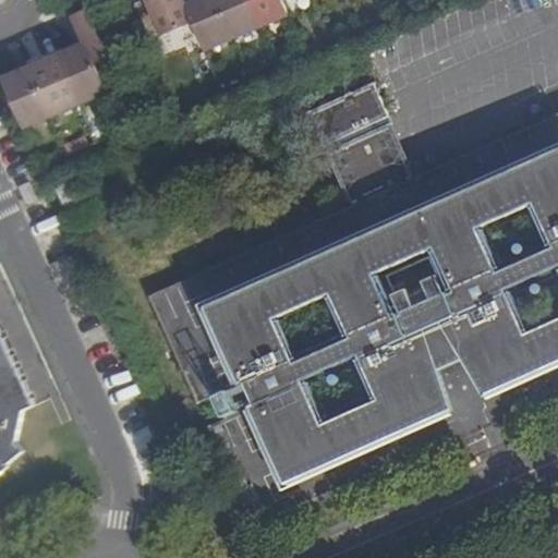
[(183,0),(148,0),(166,38),(194,25),(186,7),(183,0)]
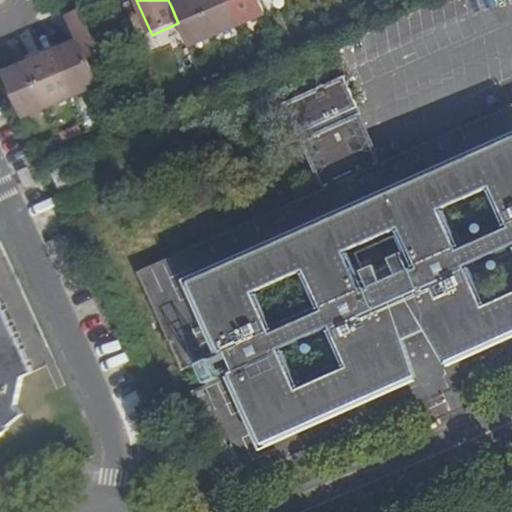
[(178,23),(189,47),(215,36),(199,0),(183,0),(184,1),(171,6),(178,23)]
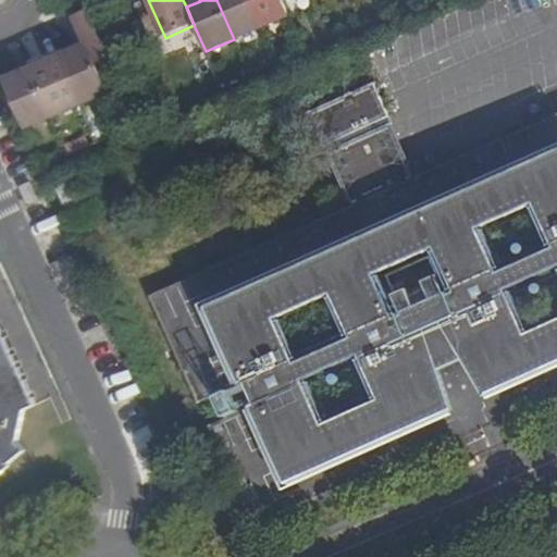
[(217,0),(234,39),(261,27),(248,0),(217,0)]
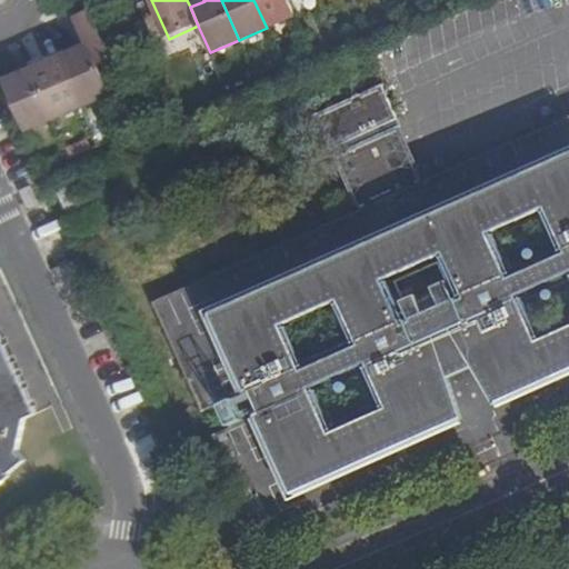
[(253,0),(267,28),(296,16),(290,1),(289,0),(253,0)]
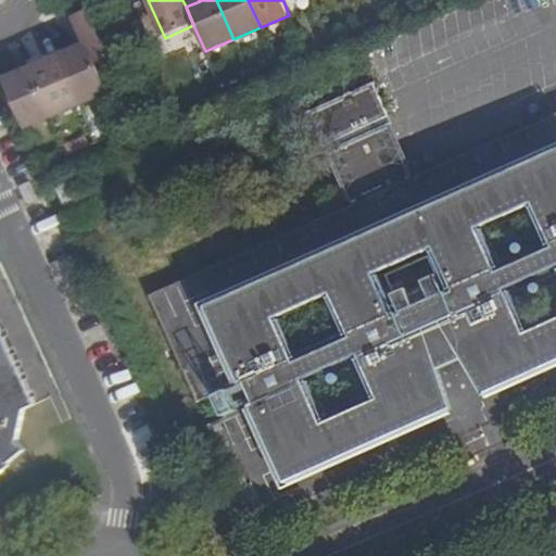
[(84,38),(96,65),(124,53),(104,4),(75,16),(84,38)]
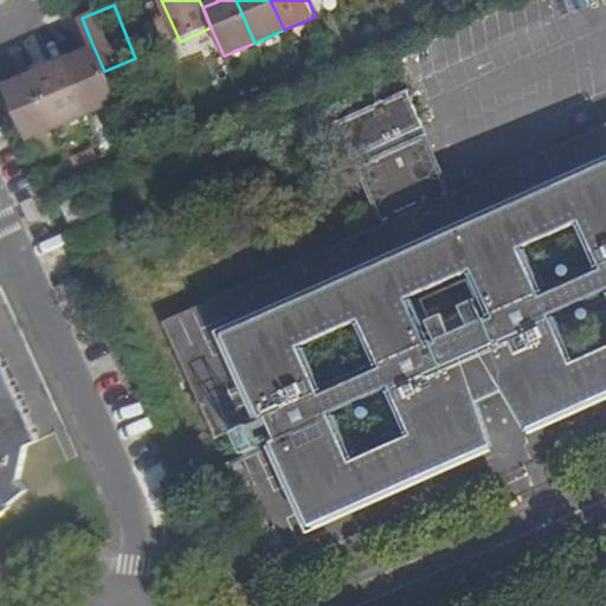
[(78,55),(64,60),(85,113),(116,100),(104,71),(91,42),(75,47),(78,55)]
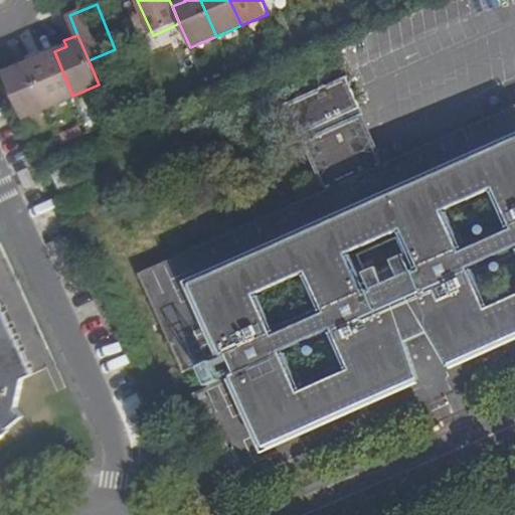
[(72,96),(54,51),(42,56),(40,51),(26,57),(47,107),(72,96)]
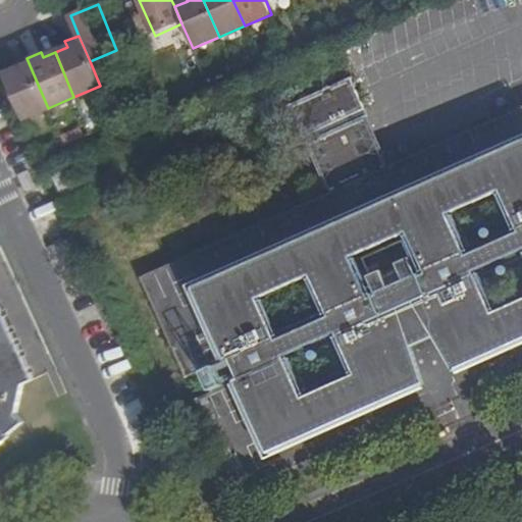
[(48,108),(27,58),(13,63),(15,69),(9,72),(3,74),(22,118),(48,108)]
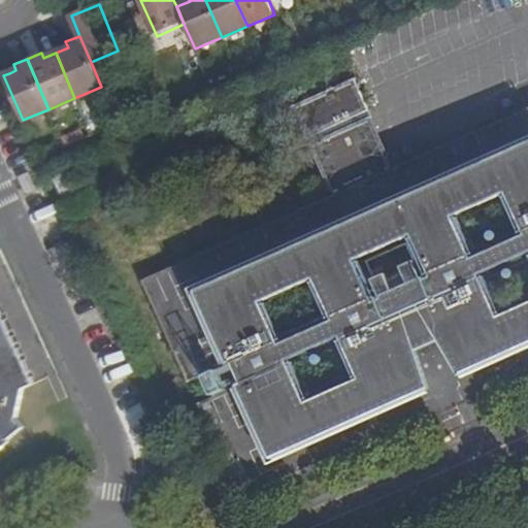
[(355,78),(314,96),(292,106),(306,139),(311,136),(328,129),(351,119),(368,111),(355,78)]
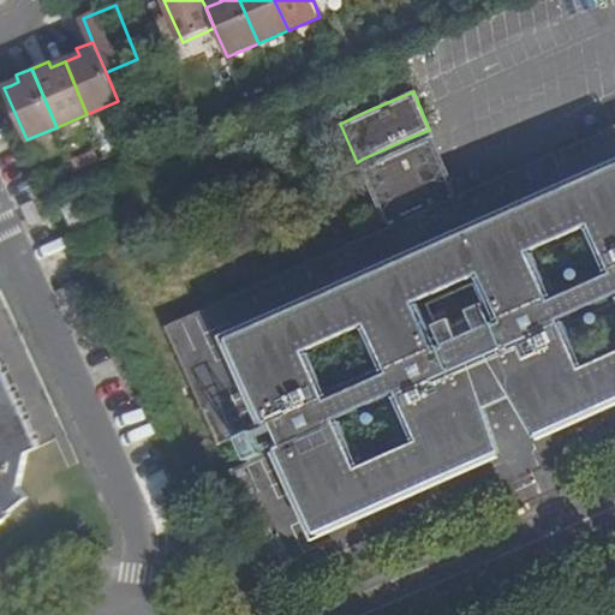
[(280,583),(521,476),(614,433),(614,125),(520,168),(459,195),(442,202),(417,143),(412,145),(386,157),(365,165),(359,168),(386,227),(165,327),(280,583)]
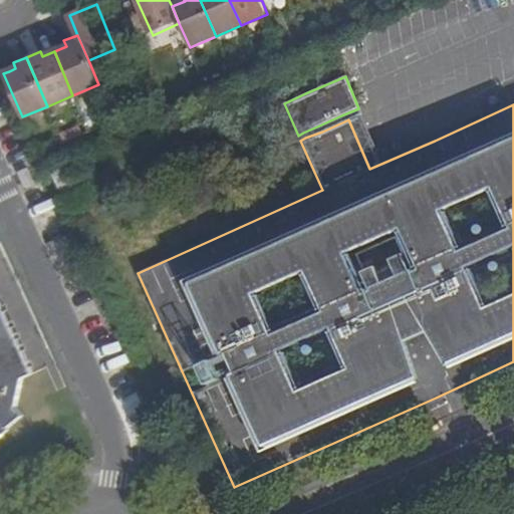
[(361,113),(348,119),(369,169),(383,163),(361,113)]
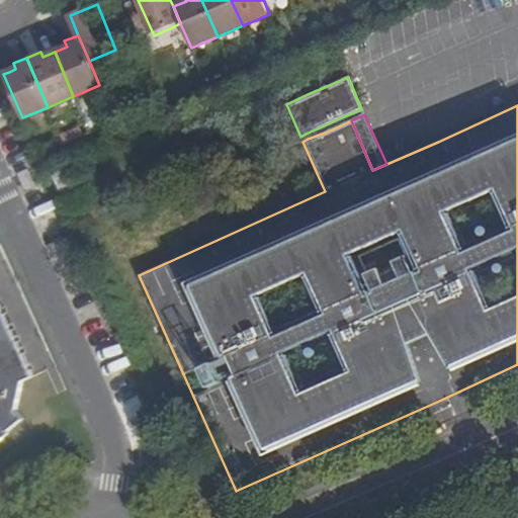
[(344,116),(322,126),(325,133),(347,122),(344,116)]
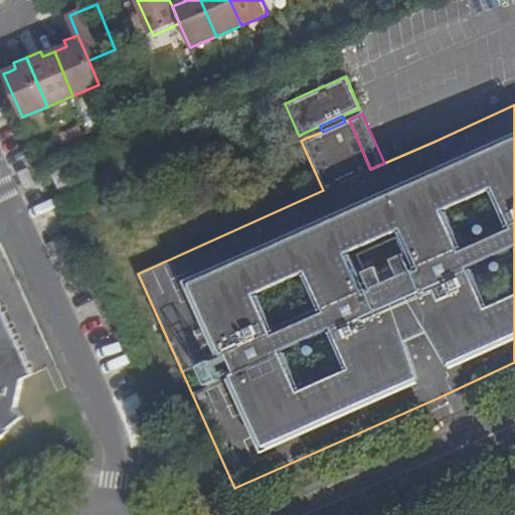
[(304,133),(306,138),(323,132),(320,126),(304,133)]
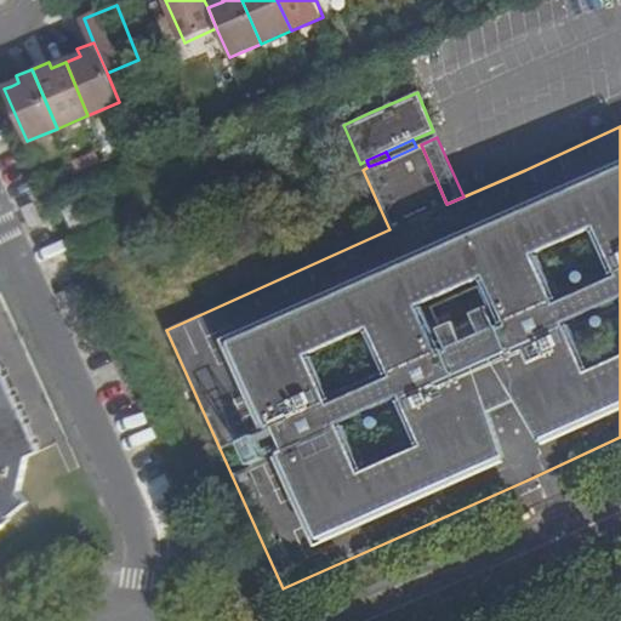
[(75,203),(62,209),(74,238),(87,232),(75,203)]
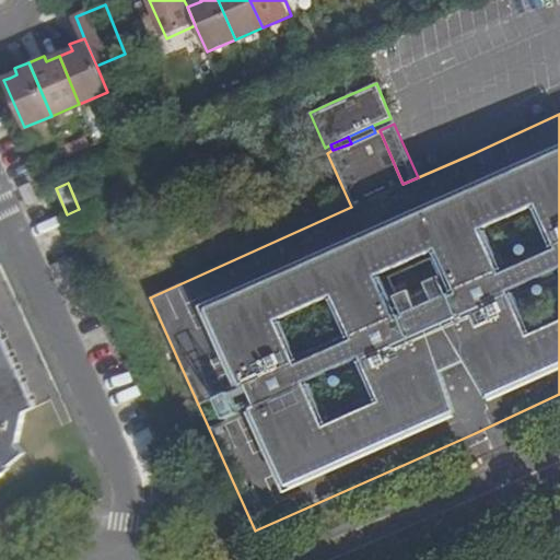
[(28,185),(21,187),(26,199),(23,200),(26,207),(38,201),(35,195),(33,196),(28,185)]
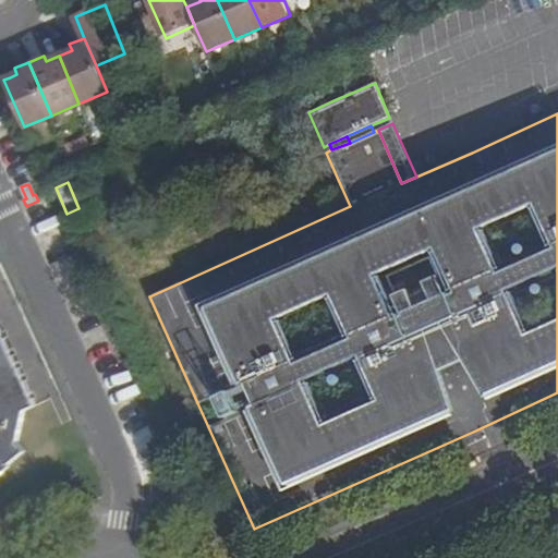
[(0,365),(14,360),(2,331),(0,332),(0,365)]
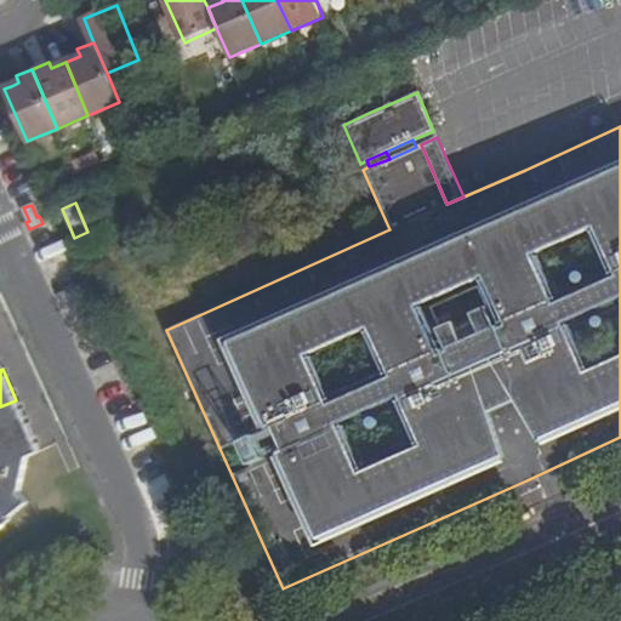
[(16,400),(0,406),(0,527),(11,518),(29,503),(21,494),(29,459),(40,453),(16,400)]
